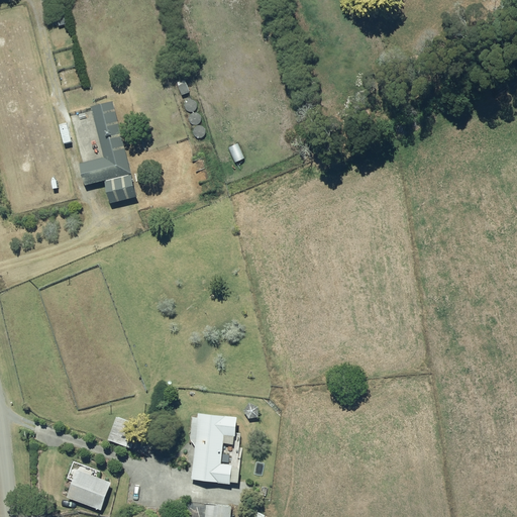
[(186,83),(179,85),(182,94),(189,92),(186,83)]
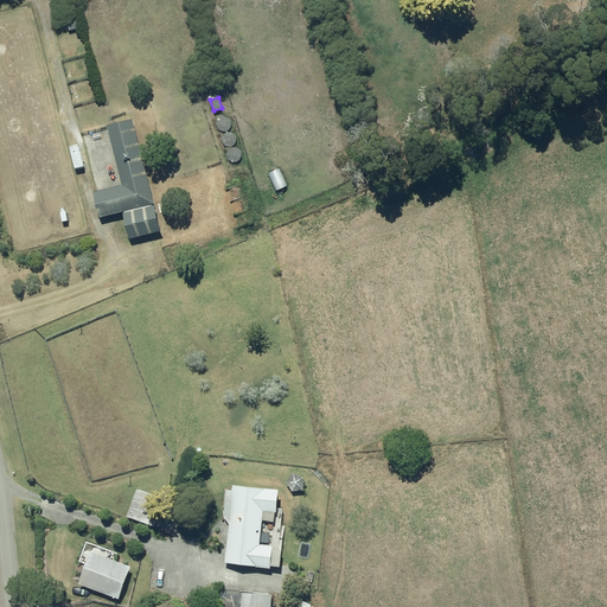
[(121,184),(93,191),(100,218),(122,212),(153,204),(131,120),(107,126),(121,184)]
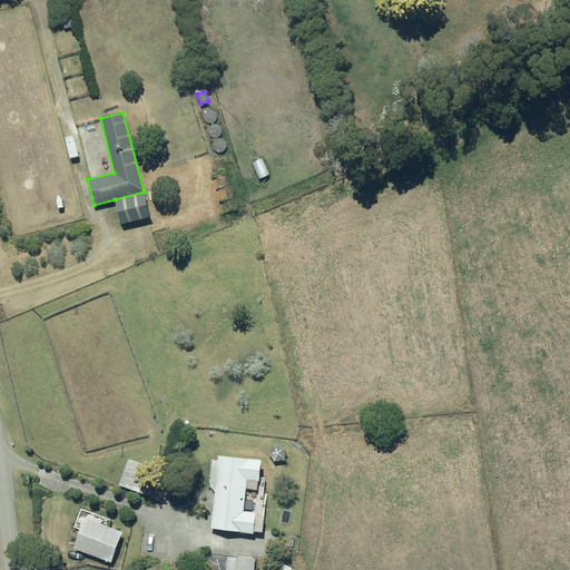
[(150,217),(144,192),(115,199),(121,225),(150,217)]
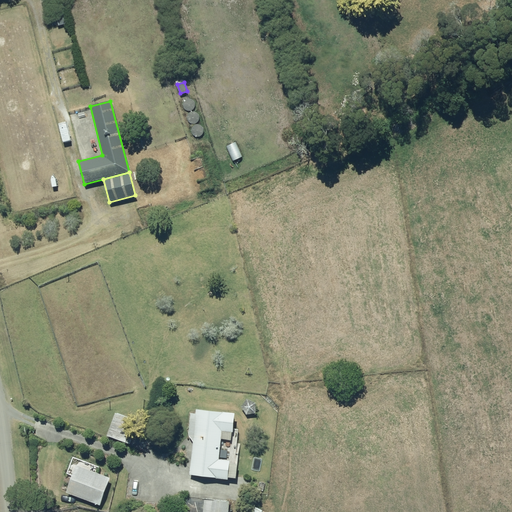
[(234,413),(196,409),(190,475),(227,478),(229,460),(219,459),(221,430),(232,432),(234,413)]
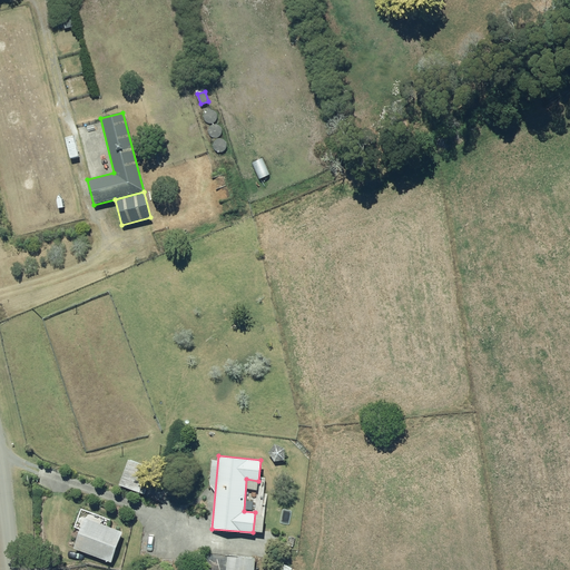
[(128,460),(119,485),(145,494),(154,469),(128,460)]
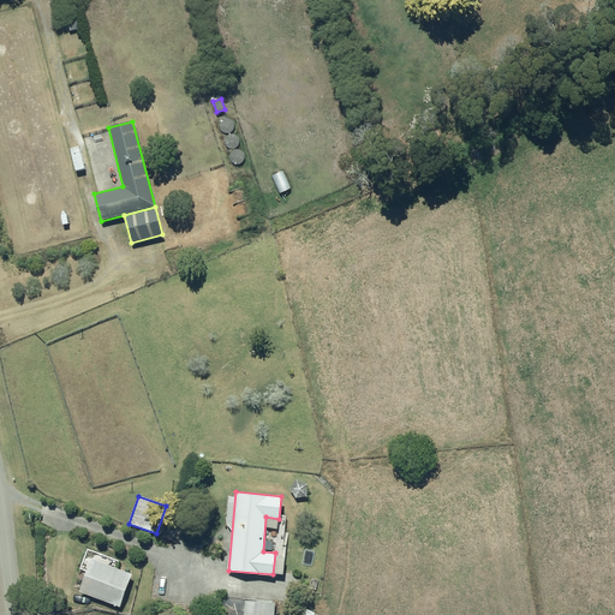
[(93,560),(81,591),(120,607),(132,574),(93,560)]
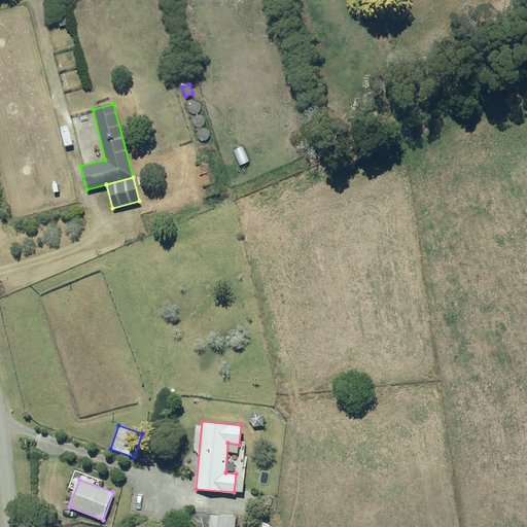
[(234,526),(235,517),(210,515),(209,526),(234,526)]
